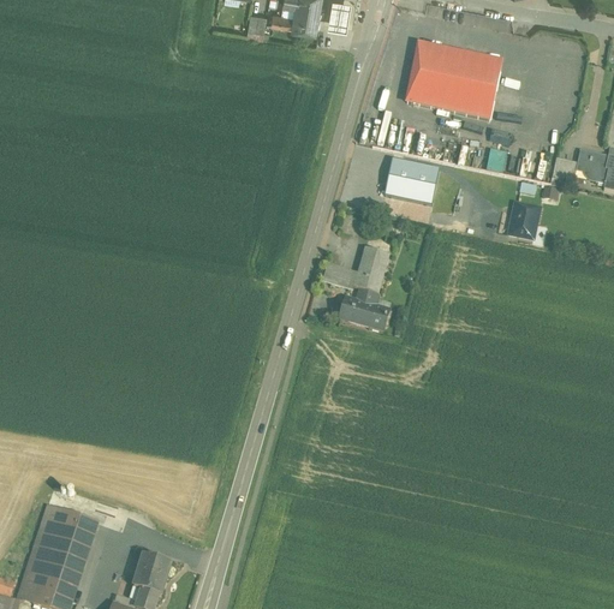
[(290,0),(296,1),(293,12),(294,12),(293,24),(316,28),(320,0),(290,0)]
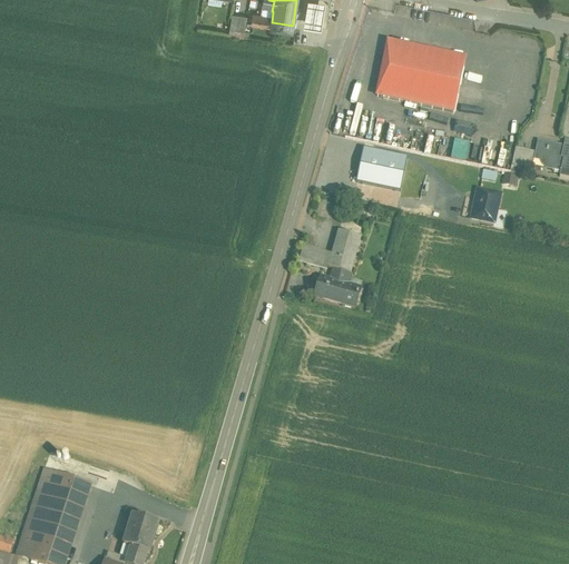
[(307,0),(304,21),(322,23),(325,0),(307,0)]
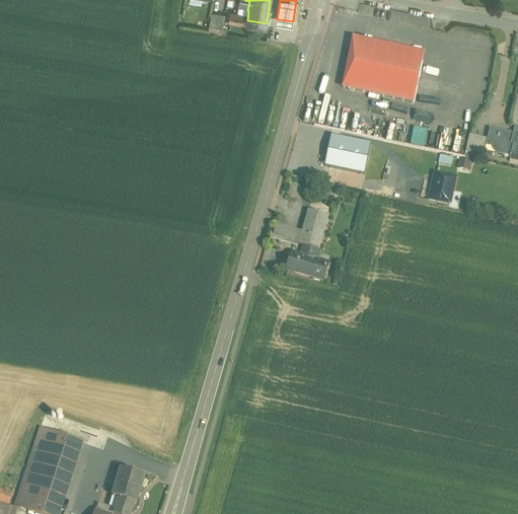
[(247,10),(231,7),(230,17),(247,20),(248,10),(247,10)]
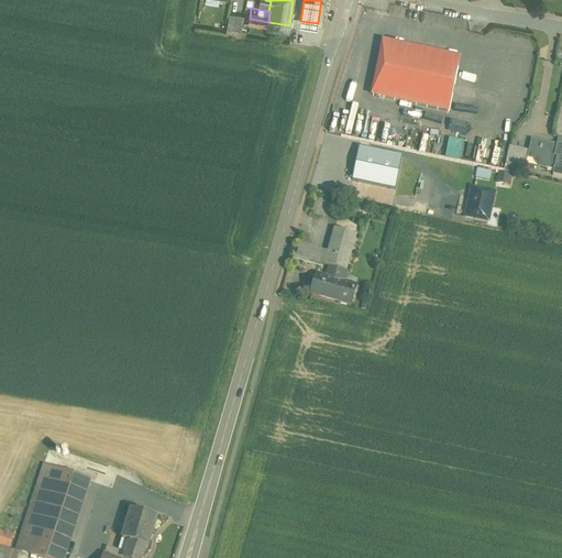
[(245,11),(230,9),(228,23),(243,26),(245,11)]
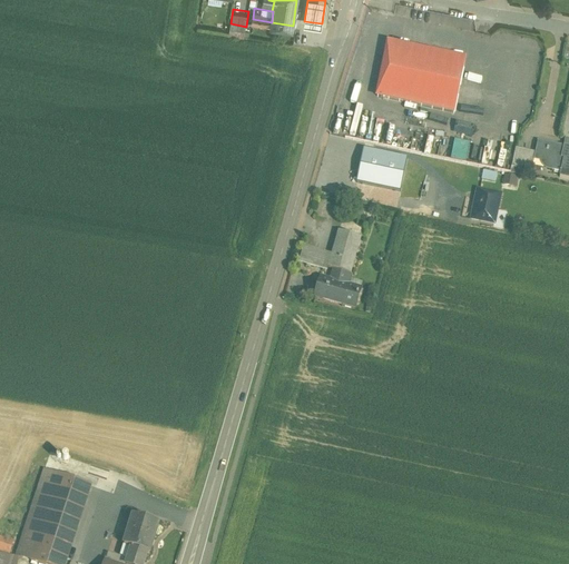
[(464,65),(388,49),(378,94),(455,109),(464,65)]
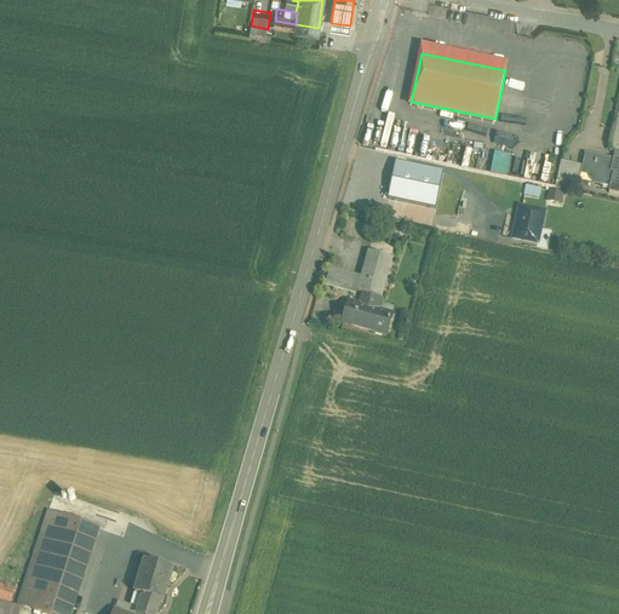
[(489,168),(506,173),(513,151),(494,147),(489,168)]
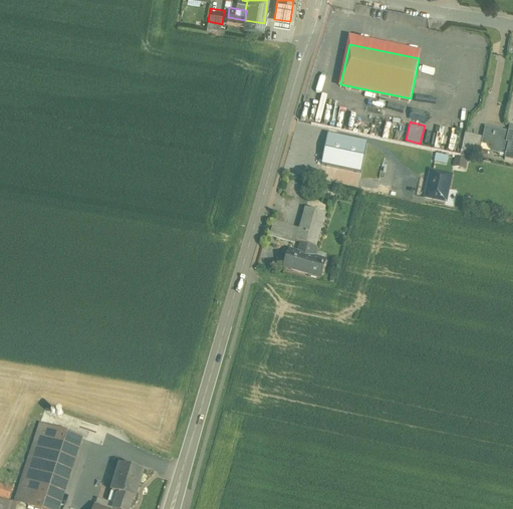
[(512,129),(509,129),(486,123),(483,137),(492,139),(492,141),(493,143),(494,145),(496,146),(499,146),(498,151),(506,152),(505,157),(512,158),(512,129)]
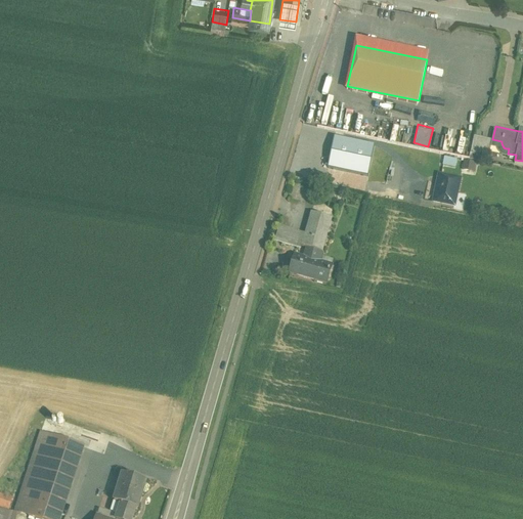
[(359,139),(335,134),(329,165),(353,170),(359,139)]
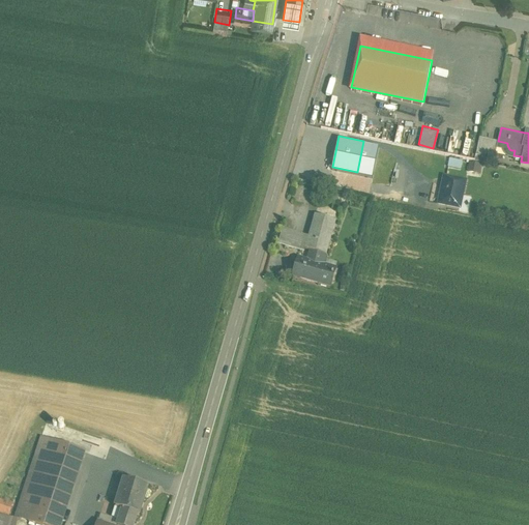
[(496,140),(479,137),(476,152),(492,155),(496,140)]
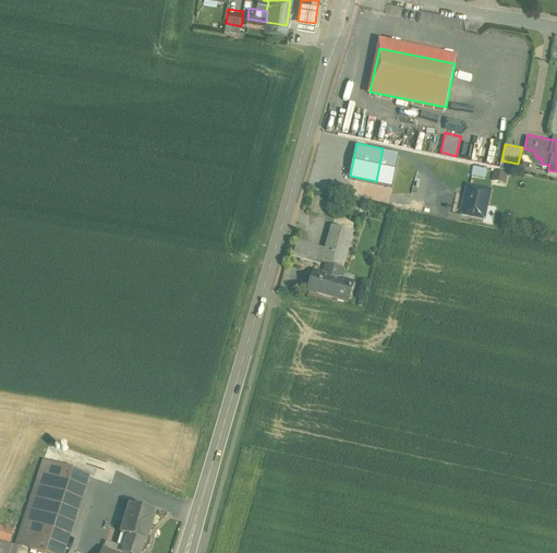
[(484,175),(487,166),(473,163),(471,171),(484,175)]
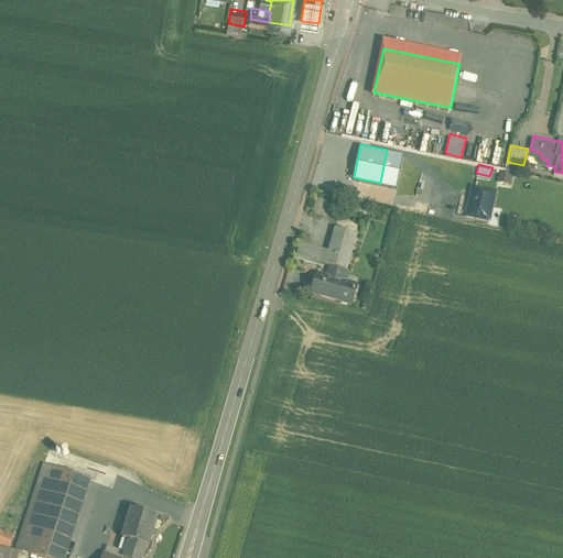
[(511,182),(512,170),(505,170),(504,181),(511,182)]
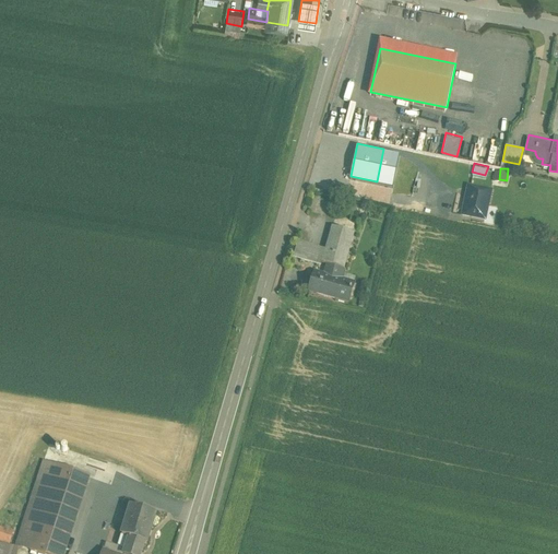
[(491,188),(470,183),(463,211),(485,215),(491,188)]
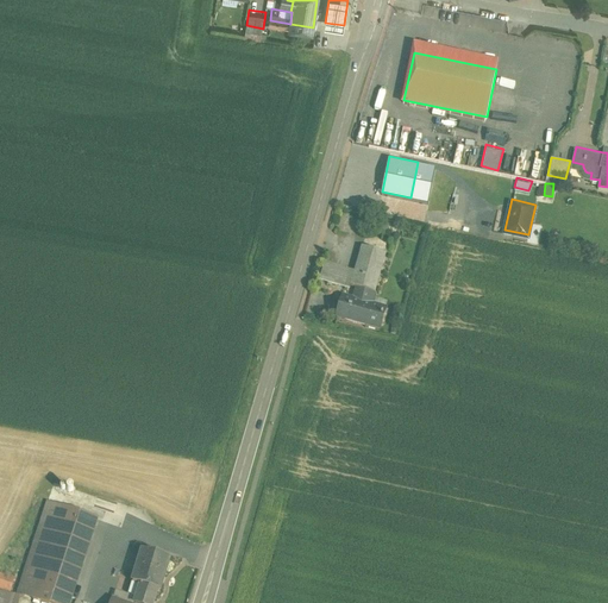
[(386,250),(363,244),(352,283),(357,284),(375,289),(386,250)]
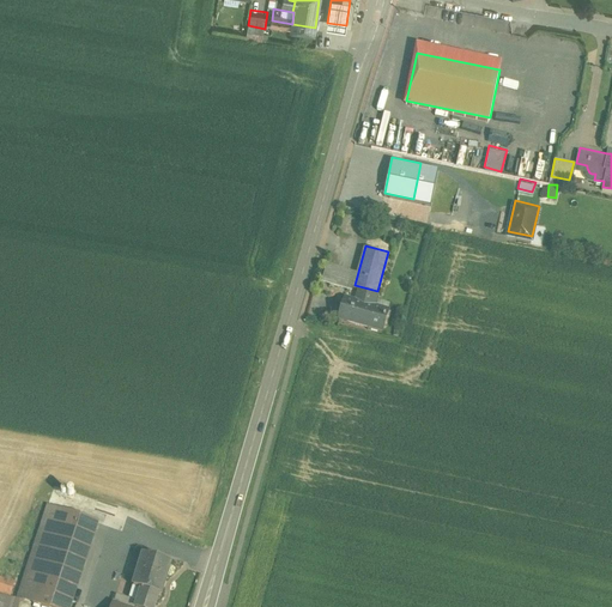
[(377,291),(359,286),(357,297),(357,299),(362,302),(363,299),(375,302),(377,291)]
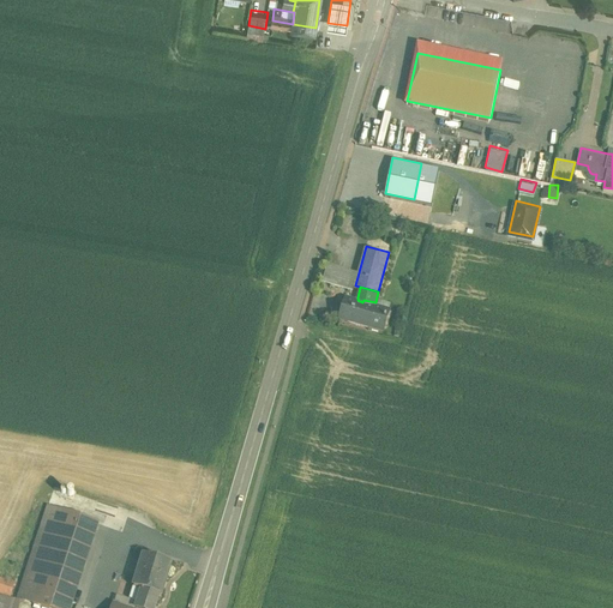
[(362,302),(358,300),(358,298),(347,295),(341,318),(350,320),(350,318),(370,324),(368,326),(383,330),(390,307),(376,302),(364,300),(362,302)]
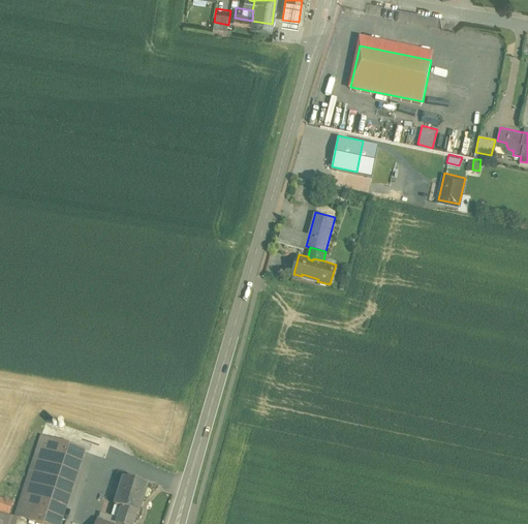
[(60,523),(86,448),(42,433),(16,513),(51,523),(60,523)]
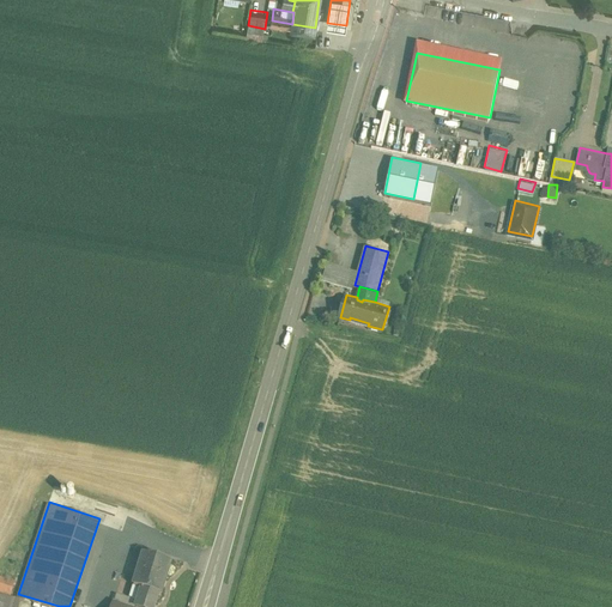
[(171,559),(144,551),(134,583),(143,586),(139,598),(135,606),(153,606),(158,590),(162,592),(162,590),(161,590),(165,577),(171,559)]
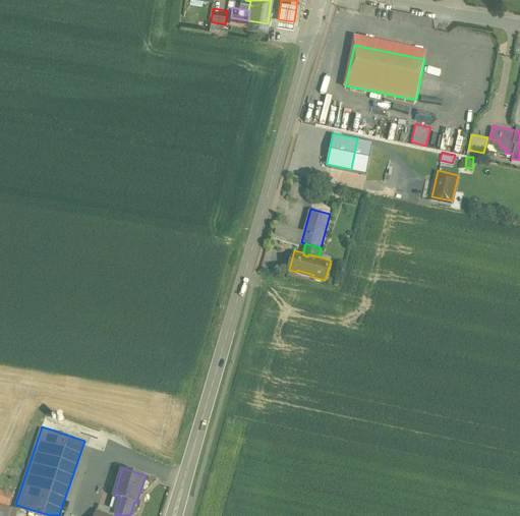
[(0,500),(10,502),(12,489),(0,486),(0,500)]
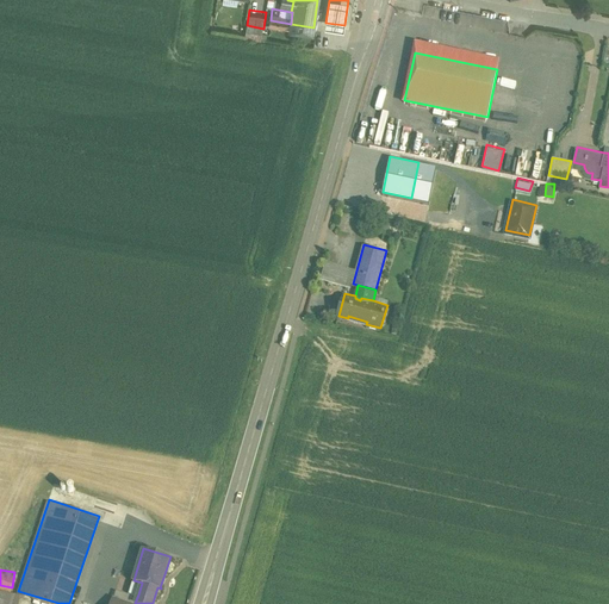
[(142,583),(134,580),(131,590),(132,592),(138,595),(142,583)]
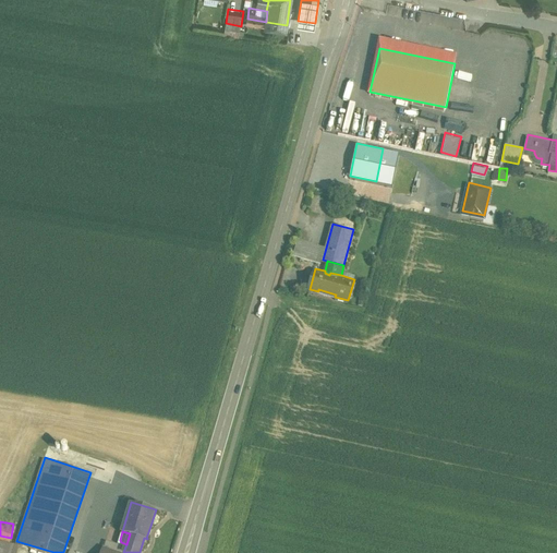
[(0,542),(0,552),(17,552),(17,547),(15,548),(12,544),(9,542),(4,541),(0,542)]
